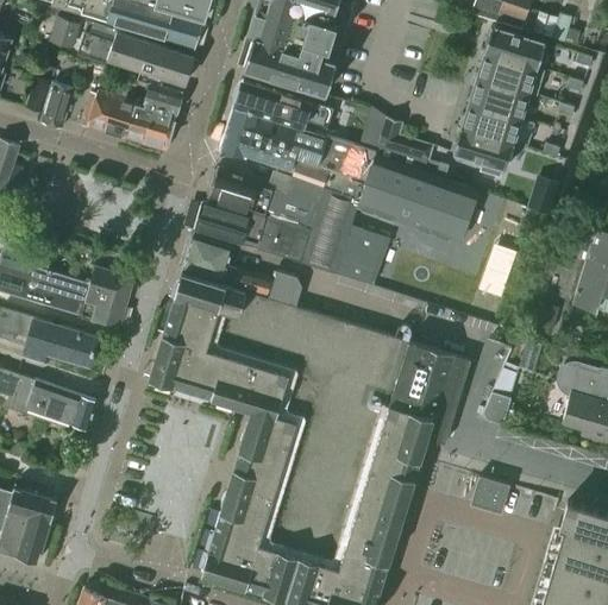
[(131,30),(139,1),(132,0),(52,0),(52,5),(130,29),(131,30)]
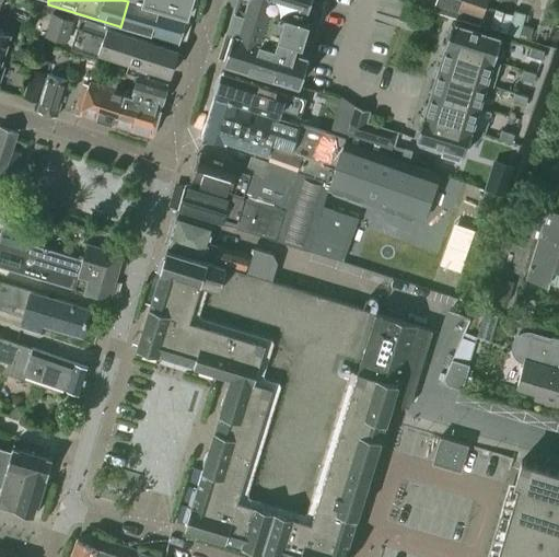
[(121,0),(128,1),(186,19),(191,0),(121,0)]
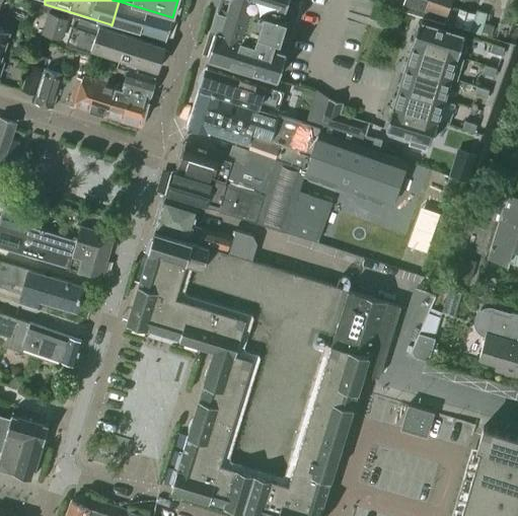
[(209,58),(211,58),(279,79),(287,53),(286,53),(295,22),(292,22),(294,13),(286,10),(289,0),(221,0),(212,30),(216,32),(209,58)]
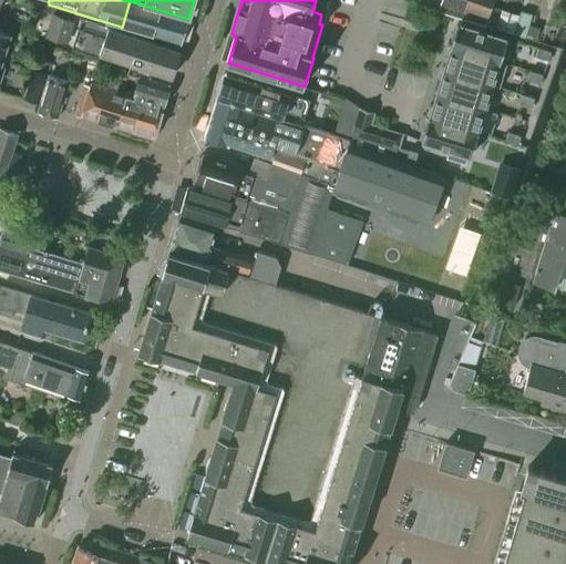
[(443,0),(441,8),(487,23),(493,9),(495,0),(443,0)]
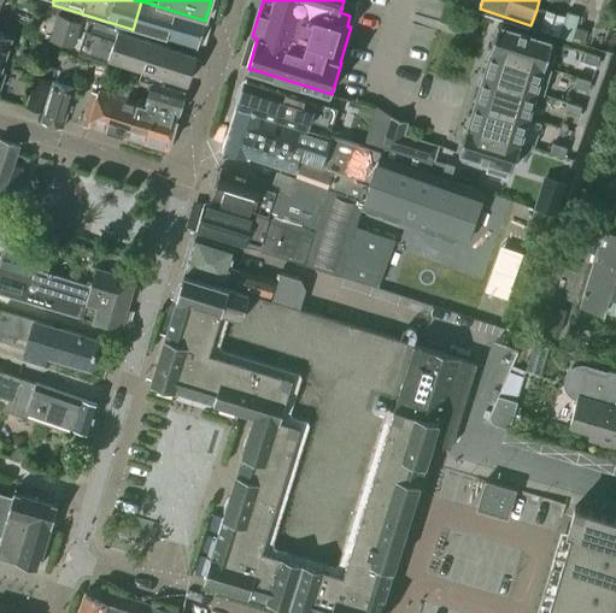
[(198,49),(205,21),(141,1),(133,30),(132,29),(132,30),(153,36),(156,40),(166,42),(166,40),(198,49)]
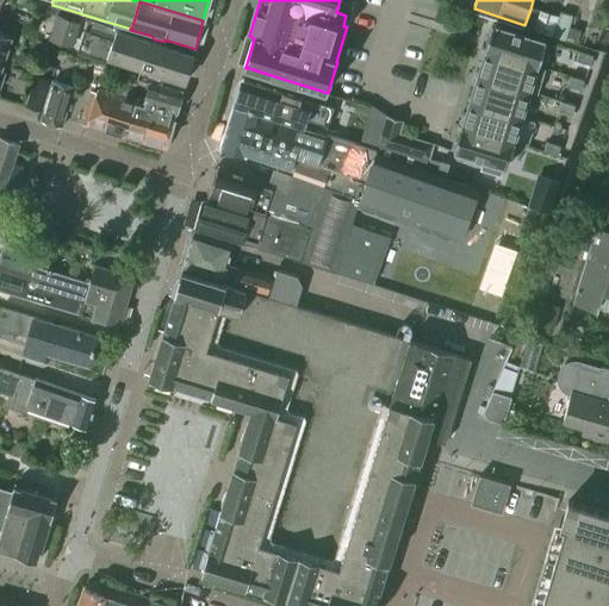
[(538,24),(536,30),(536,31),(538,32),(544,35),(545,36),(546,36),(550,37),(552,37),(553,37),(553,38),(554,38),(555,38),(557,38),(558,39),(560,39),(564,42),(566,42),(567,42),(570,42),(573,43),(577,44),(578,44),(579,43),(579,41),(582,35),(582,32),(580,31),(579,31),(578,30),(575,30),(572,29),(571,26),(571,25),(572,18),(563,16),(560,16),(559,17),(557,17),(554,17),(551,16),(550,16),(548,16),(547,14),(545,14),(542,14),(541,14),(540,17),(539,20),(539,22),(539,23),(538,23),(538,24)]
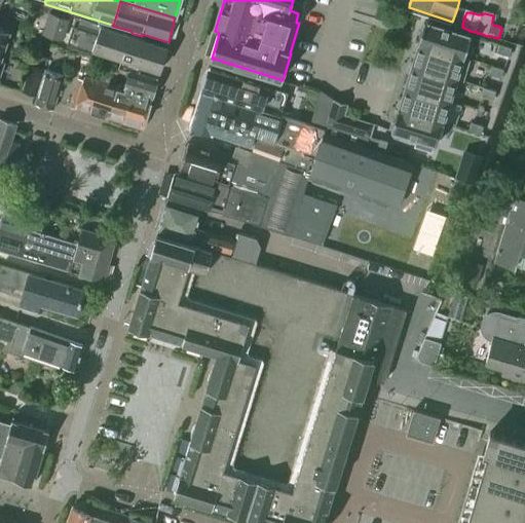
[(43,35),(64,42),(71,20),(50,13),(43,35)]
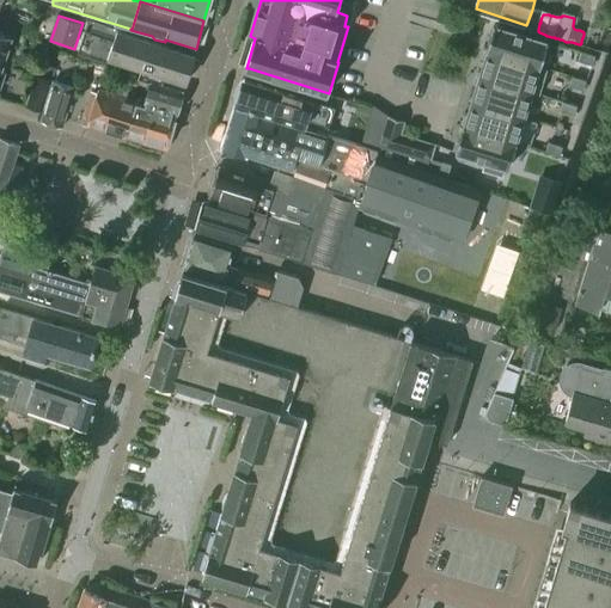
[(486,53),(487,54),(541,69),(549,43),(494,26),(486,53)]
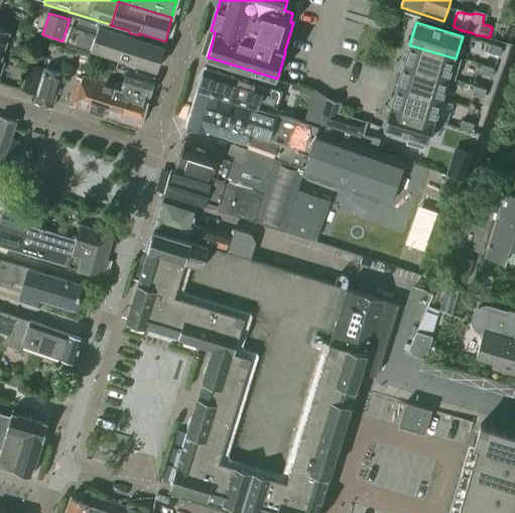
[(156,72),(164,48),(98,26),(96,35),(72,27),(66,45),(90,53),(91,50),(156,72)]
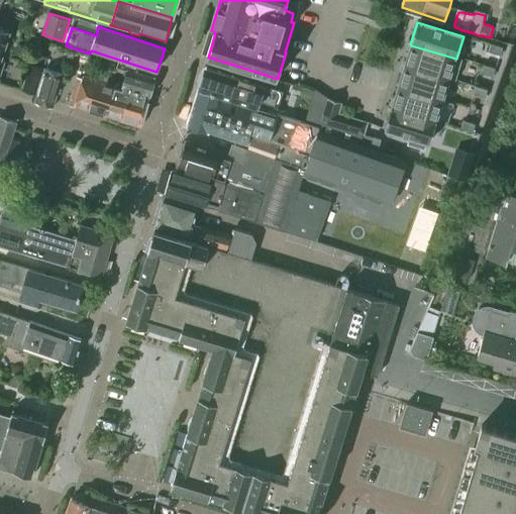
[(1,61),(9,31),(0,28),(0,76),(0,77),(5,62),(1,61)]
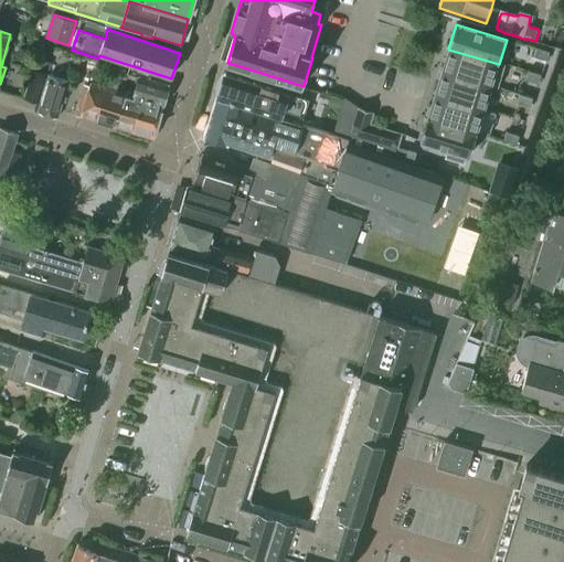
[(16,54),(27,57),(30,48),(18,44),(16,54)]
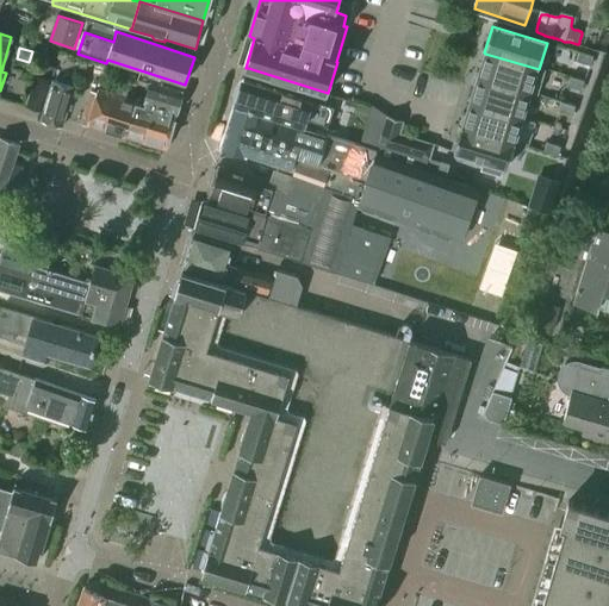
[(485,54),(478,77),(530,94),(538,97),(546,70),(539,69),(485,54)]
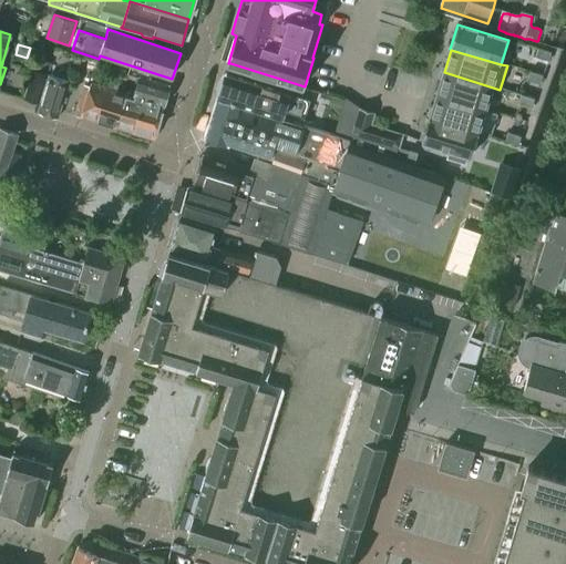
[(538,50),(536,58),(549,62),(552,53),(538,50)]
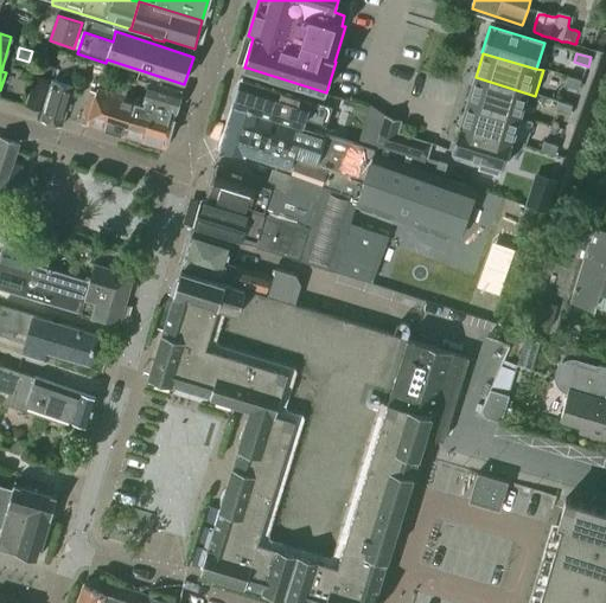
[(29,62),(17,58),(14,66),(26,70),(29,62)]
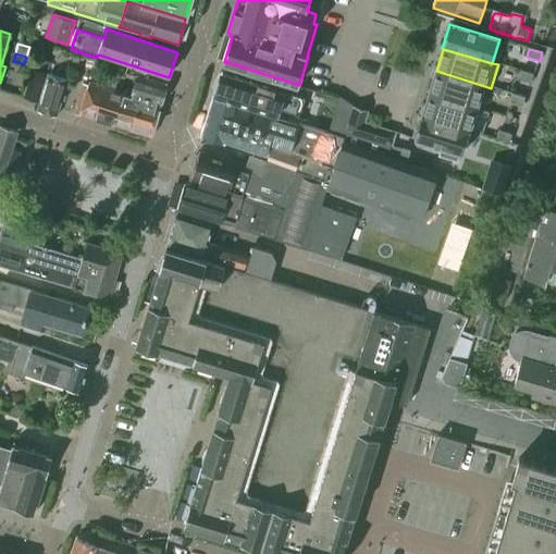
[(57,118),(63,96),(68,79),(34,70),(24,99),(41,105),(38,112),(57,118)]
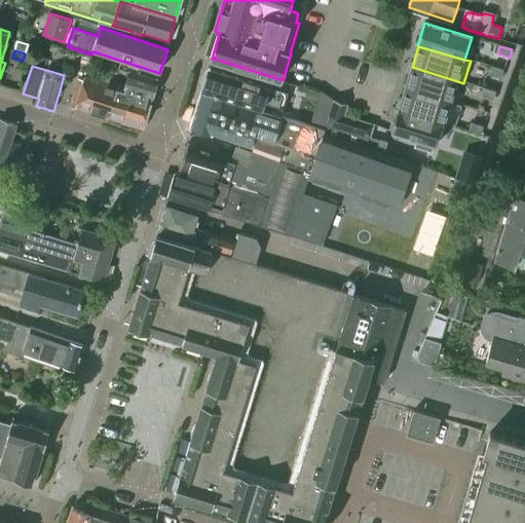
[(404,88),(405,89),(450,103),(451,103),(457,81),(412,67),(411,66),(404,88)]
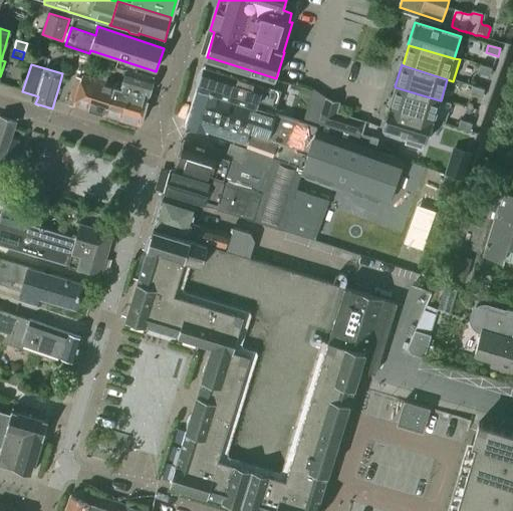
[(206,66),(200,90),(257,108),(275,114),(283,90),(206,66)]
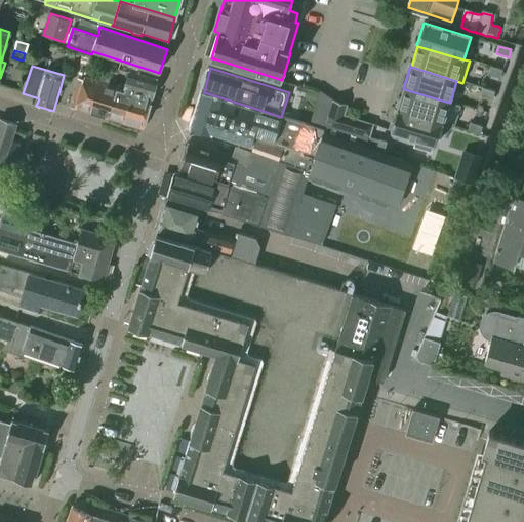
[(491,68),(489,75),(500,79),(502,71),(491,68)]
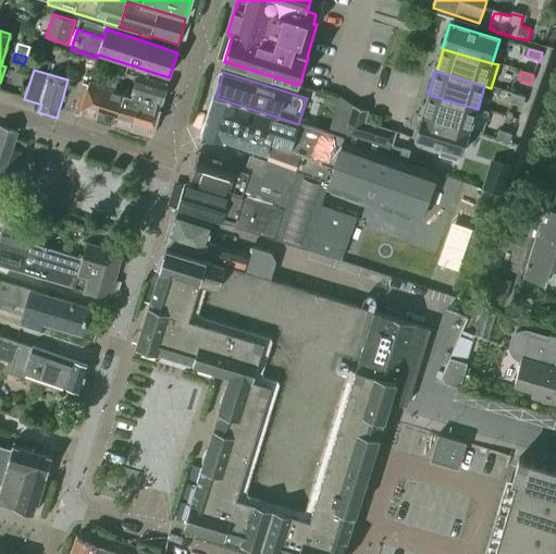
[(130,100),(138,102),(160,109),(167,87),(136,77),(131,96),(130,100)]
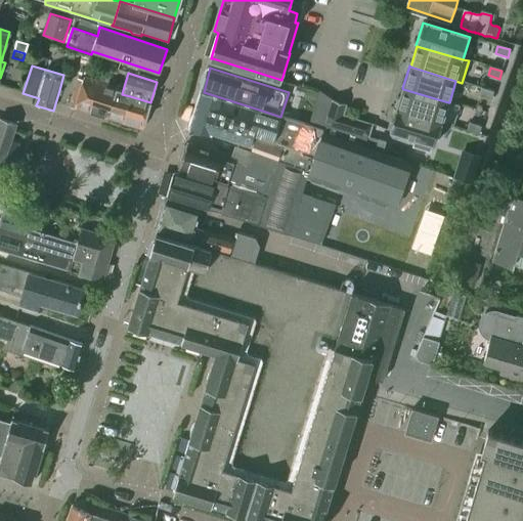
[(90,114),(99,83),(85,78),(84,82),(80,80),(71,107),(90,114)]
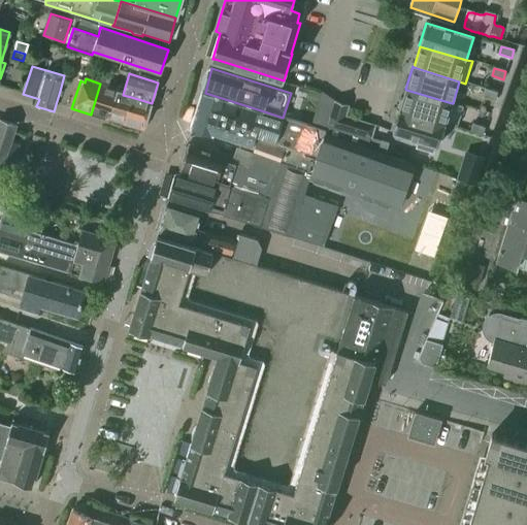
[(100,84),(91,115),(108,120),(118,89),(100,84)]
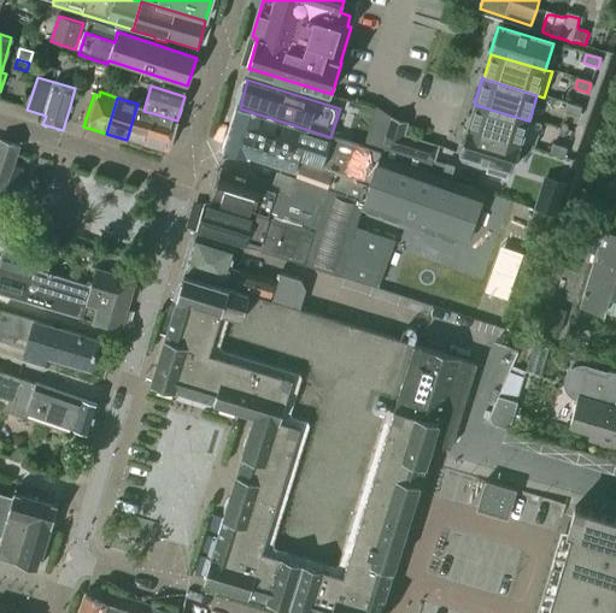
[(138,104),(127,140),(146,146),(148,135),(147,135),(153,113),(144,111),(145,106),(138,104)]
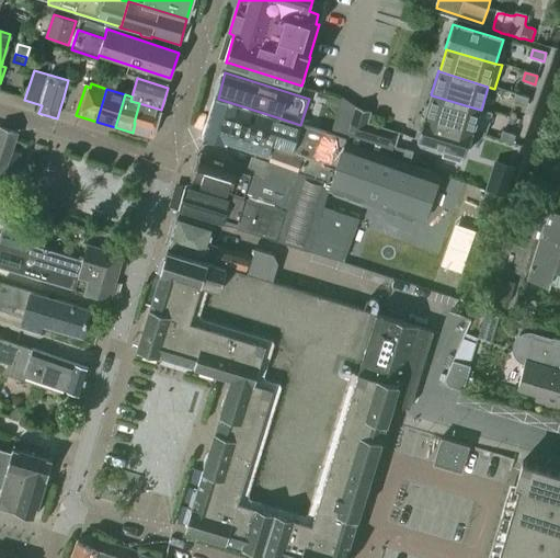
[(432,95),(425,117),(473,132),(480,110),(432,95)]
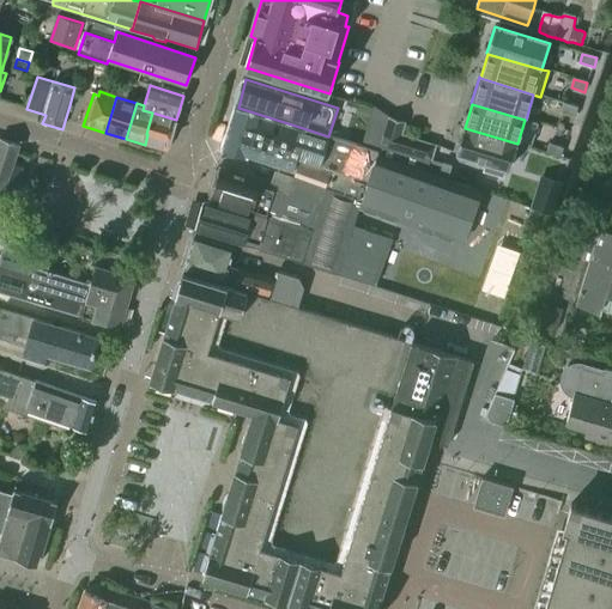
[(564,104),(562,114),(575,117),(577,108),(564,104)]
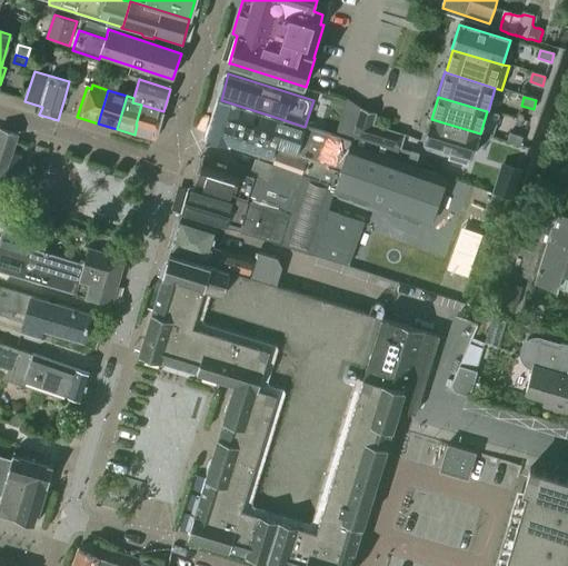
[(221,100),(208,140),(258,156),(272,160),(275,155),(277,149),(342,169),(351,145),(352,142),(305,127),(285,120),(221,100)]
